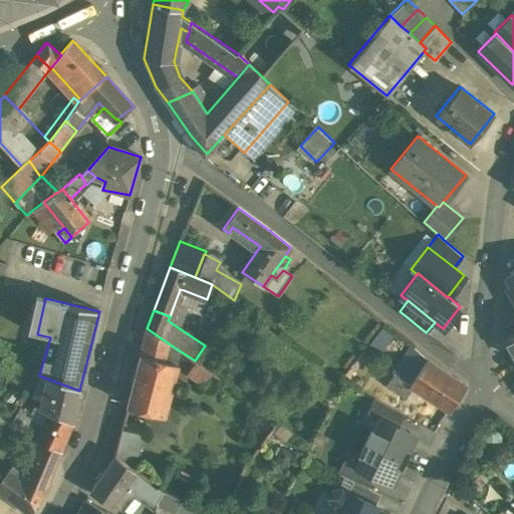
[(179,350),(147,328),(141,353),(176,363),(179,350)]
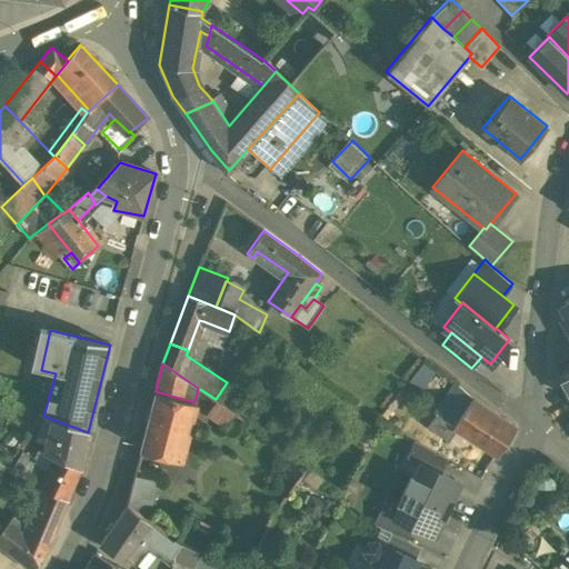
[(568,367),(558,373),(568,391),(568,367)]
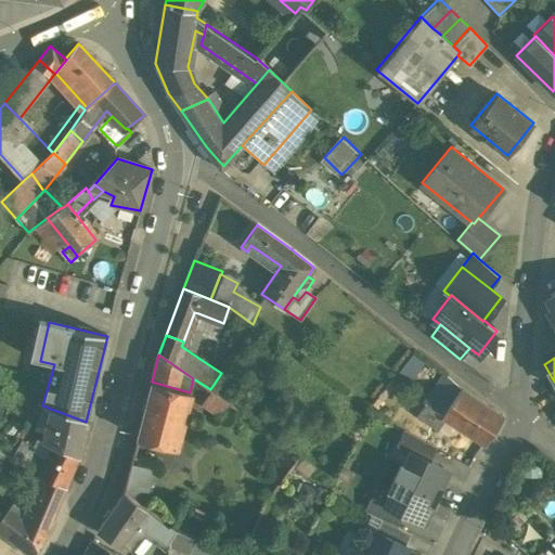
[(446,376),(435,390),(444,398),(436,410),(442,414),(460,388),(446,376)]
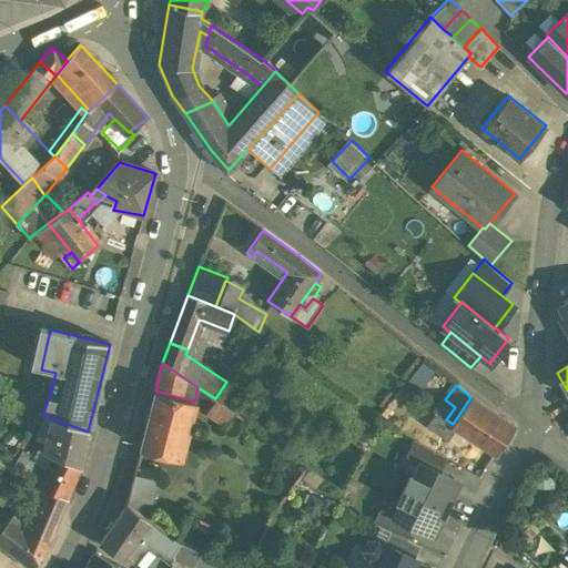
[(194,402),(155,391),(140,448),(180,459),(188,429),(190,421),(194,402)]
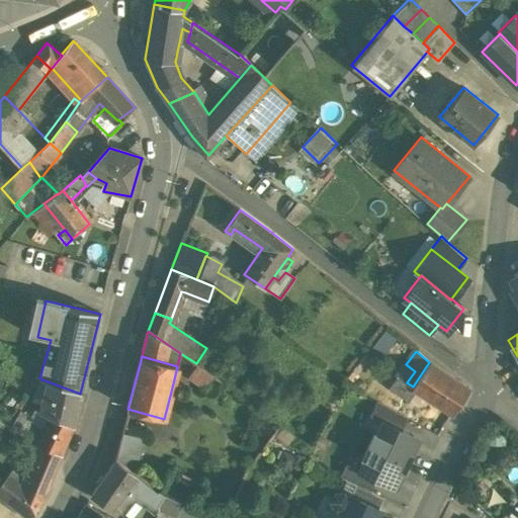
[(469,389),(429,362),(413,386),(417,390),(453,413),(469,389)]
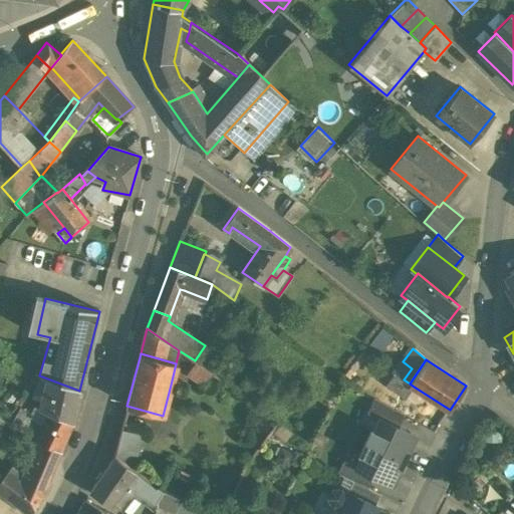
[(403,361),(386,384),(405,399),(414,387),(410,383),(404,379),(412,368),(403,361)]
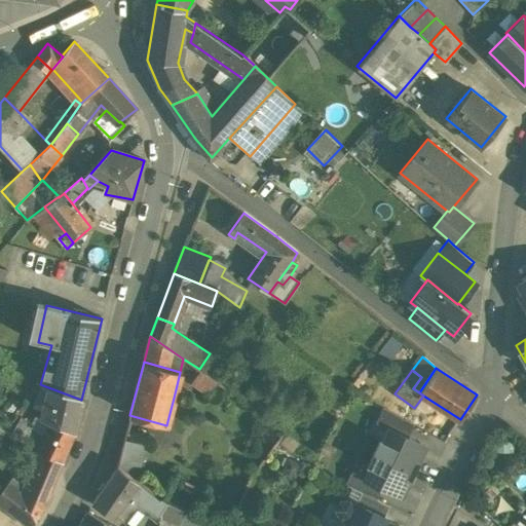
[(217,380),(202,371),(193,383),(207,393),(214,384),(215,384),(217,380)]
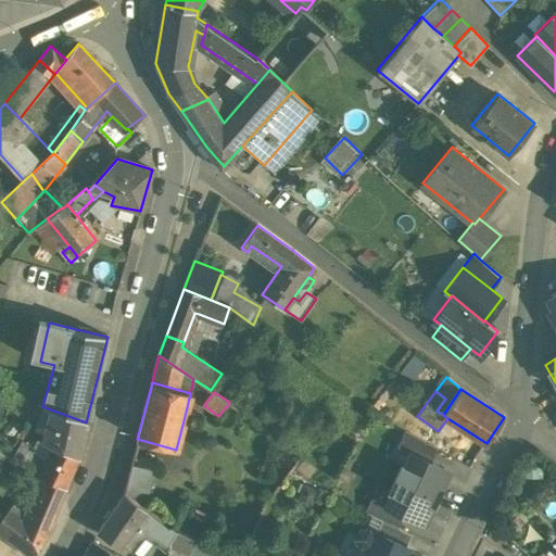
[(86,422),(42,406),(34,431),(46,436),(43,441),(51,446),(78,458),(86,422)]
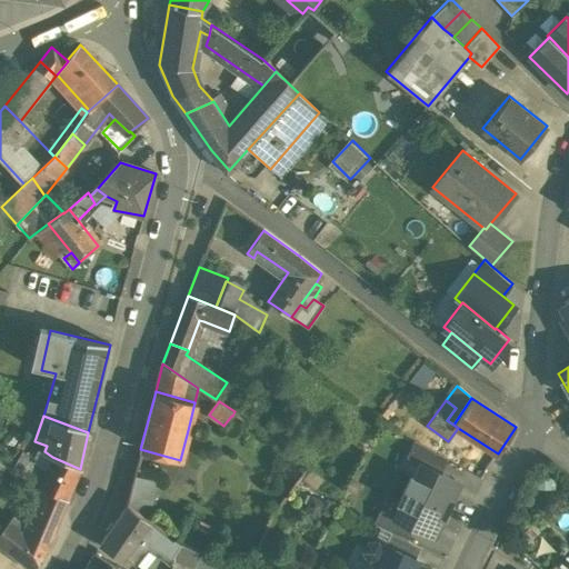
[(207,426),(190,421),(188,430),(203,435),(207,426)]
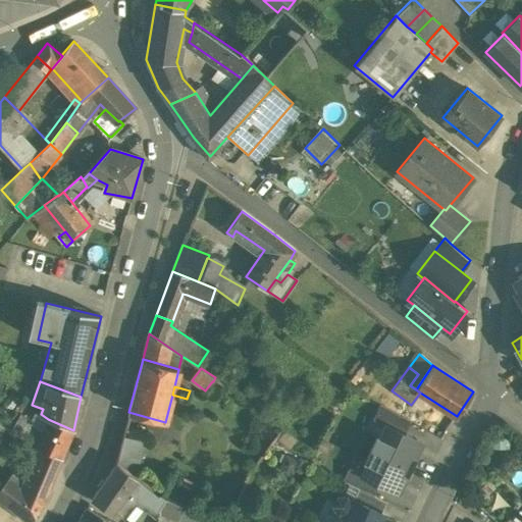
[(410,421),(380,404),(373,419),(388,426),(404,433),(410,421)]
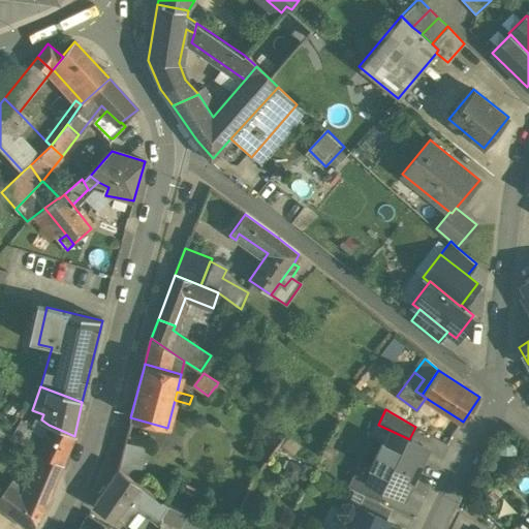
[(42,438),(19,423),(10,437),(36,453),(42,438)]
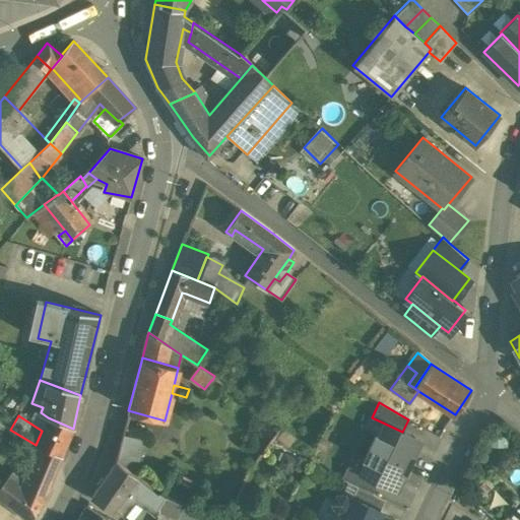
[(73,429),(48,417),(42,431),(36,445),(42,447),(60,455),(73,429)]
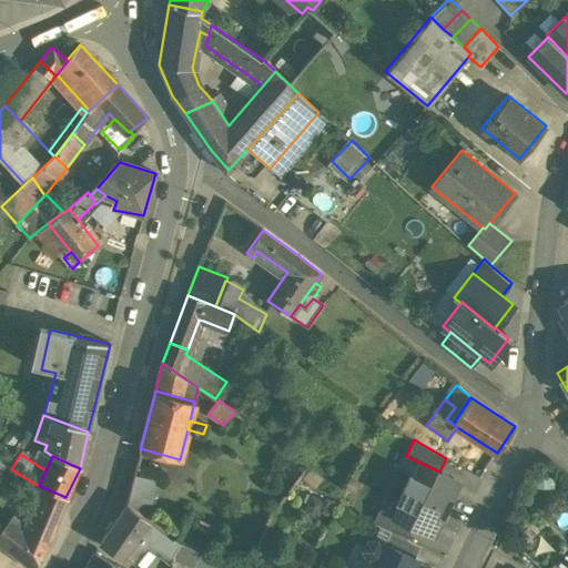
[(439,472),(423,464),(417,476),(412,474),(404,487),(440,506),(447,494),(452,496),(459,480),(439,472)]
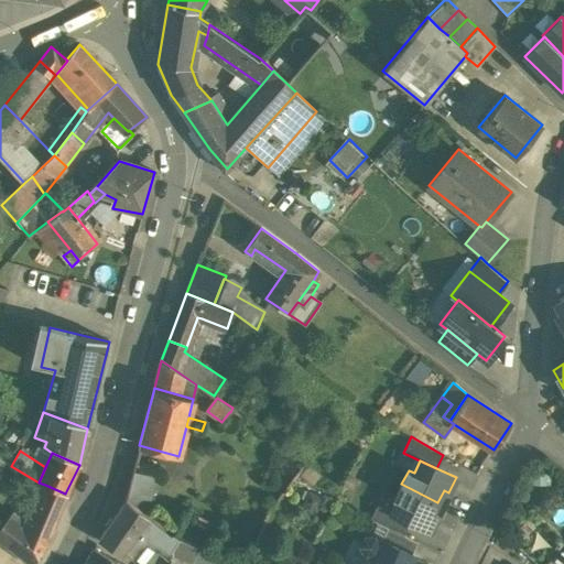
[(437,502),(401,484),(394,498),(400,501),(394,513),(393,513),(410,522),(430,531),(436,517),(432,513),(437,502)]
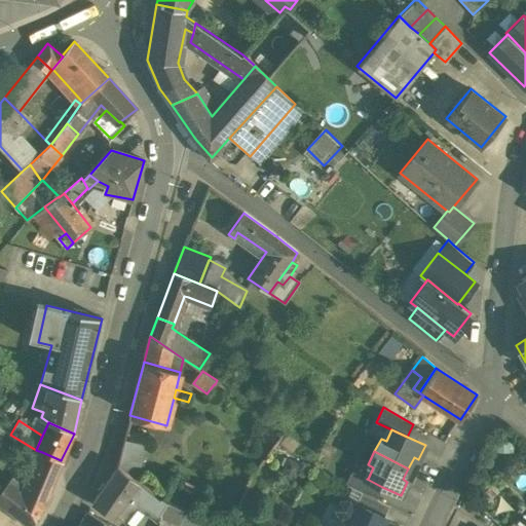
[(61,460),(42,452),(30,481),(48,492),(61,460)]
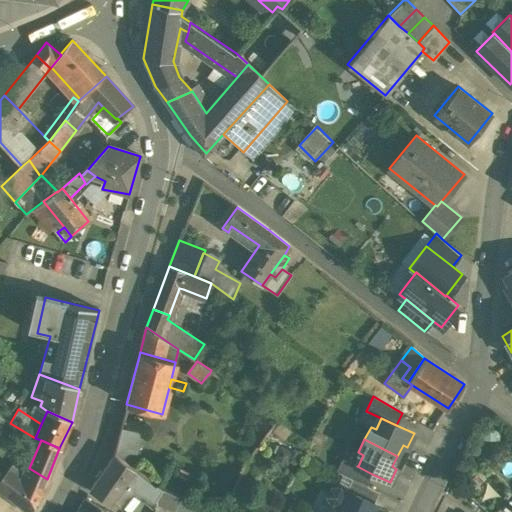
[(155,487),(113,454),(89,489),(109,502),(111,499),(122,507),(133,492),(144,500),(155,487)]
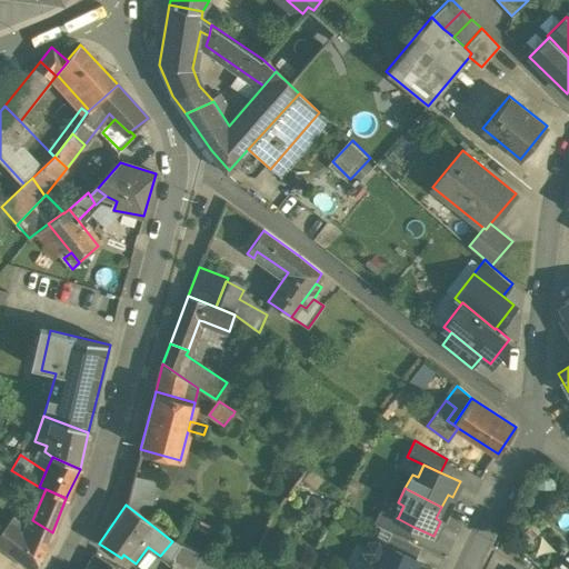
[(398,518),(380,509),(373,523),(390,531),(407,539),(413,527),(397,518),(398,518)]
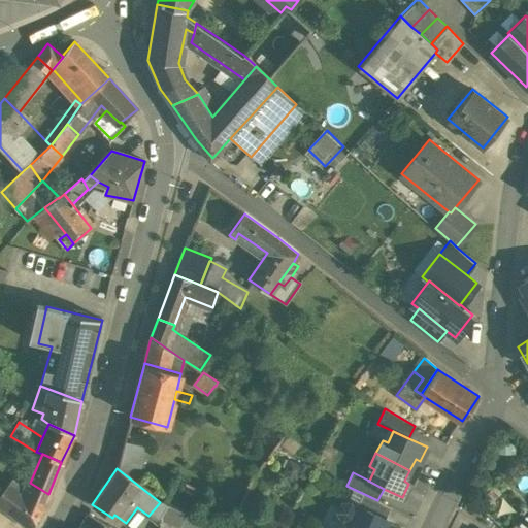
[(30,483),(25,496),(9,484),(0,497),(0,503),(31,527),(42,509),(48,494),(30,483)]
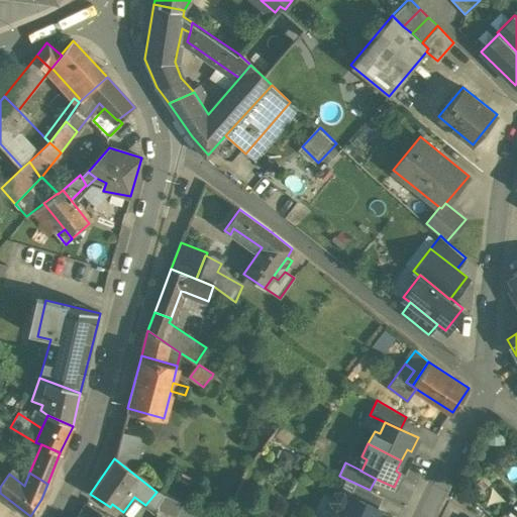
[(370,490),(354,483),(349,494),(377,507),(383,496),(370,490)]
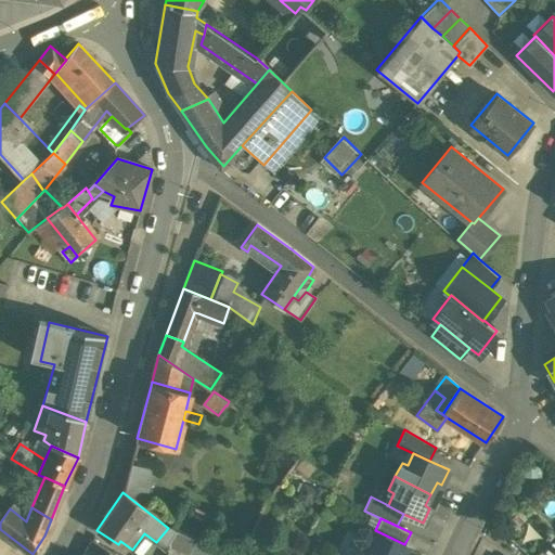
[(168,528),(156,542),(165,550),(169,544),(176,529),(169,526),(168,528)]
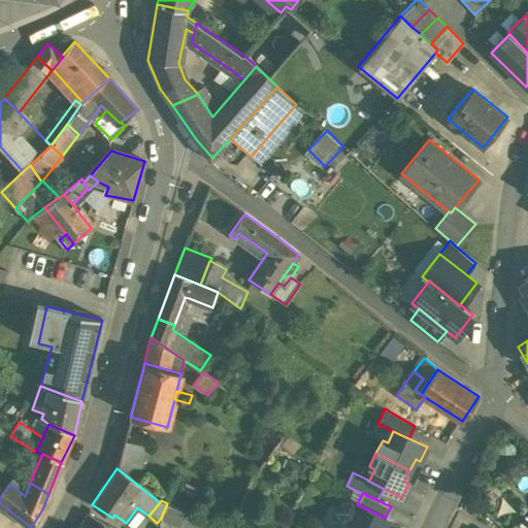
[(357,504),(350,500),(349,502),(341,503),(338,509),(342,516),(335,527),(391,527),(394,523),(385,518),(357,504)]
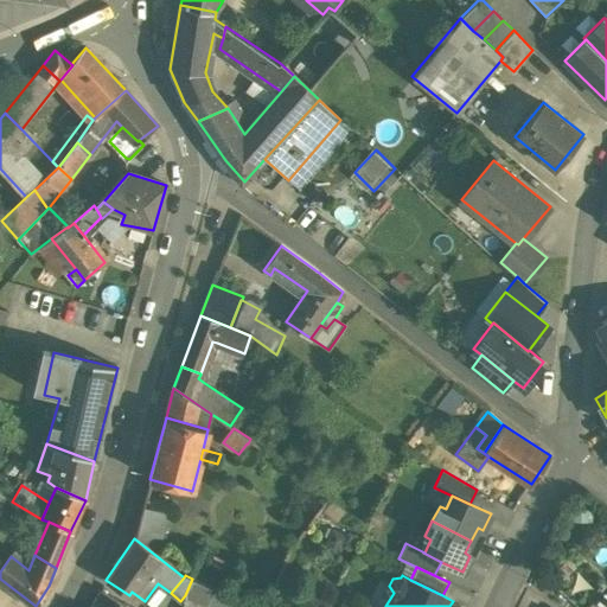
[(232,606),(237,600),(192,579),(185,595),(209,606),(232,606)]
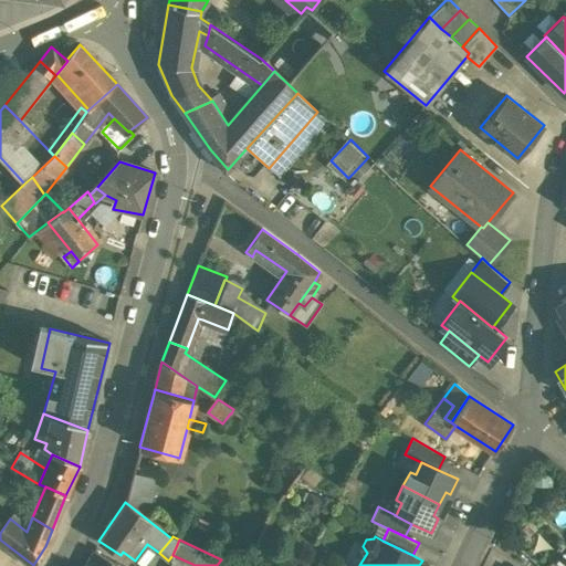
[(121,565),(93,552),(84,565),(121,565)]
